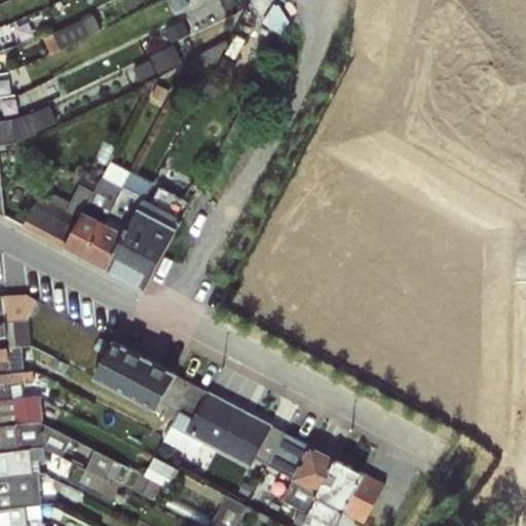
[(0,97),(0,120),(7,120),(31,112),(26,101),(14,105),(12,96),(0,97)]
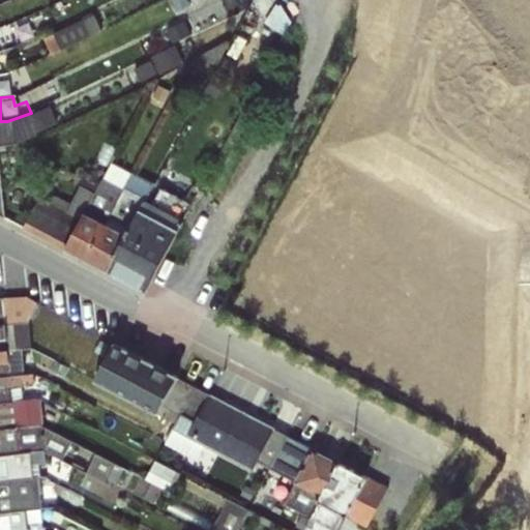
[(7,121),(0,121),(0,146),(6,146),(18,144),(56,124),(49,107),(31,113),(7,121)]
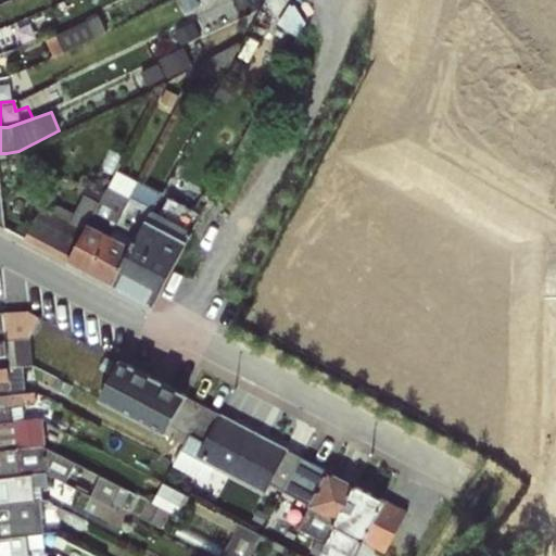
[(105,190),(68,262),(90,273),(138,180),(116,168),(105,190)]
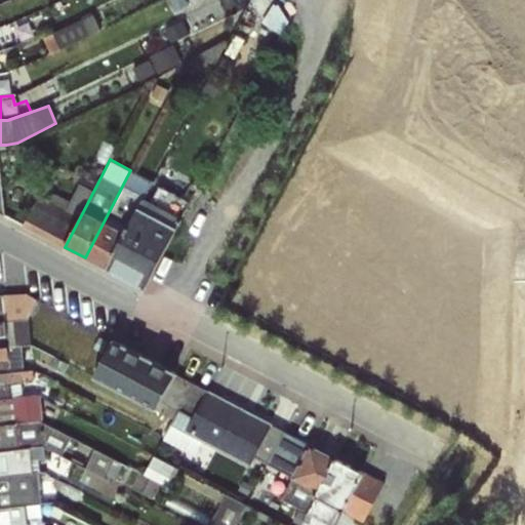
[(130,170),(85,257),(104,268),(153,182),(130,170)]
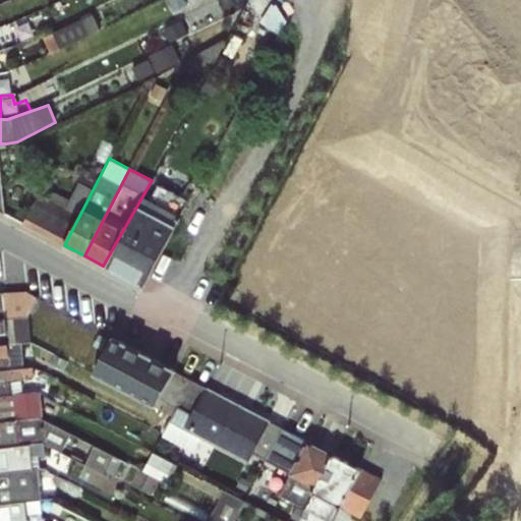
[(64,245),(99,178),(82,170),(64,207),(39,194),(22,223),(64,245)]
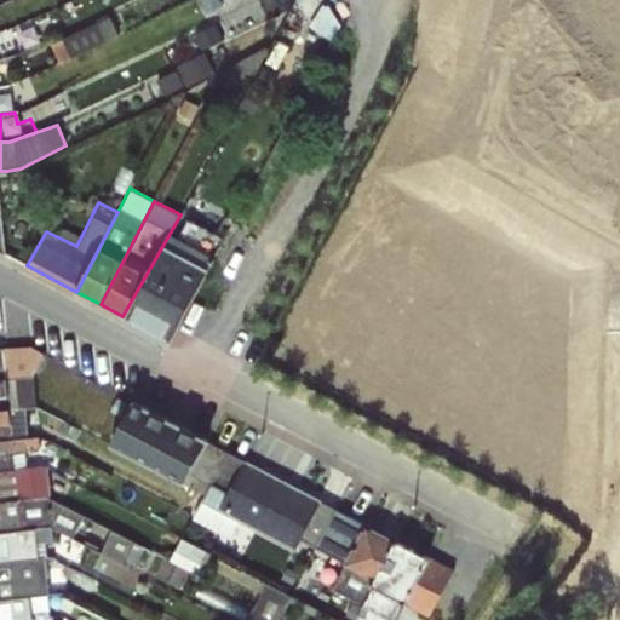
[(181,214),(122,316),(171,340),(224,237),(181,214)]
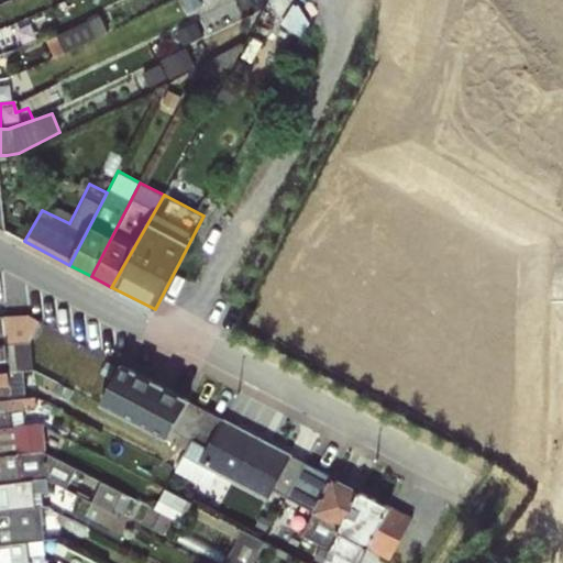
[(0,373),(22,371),(33,367),(30,340),(40,322),(29,313),(0,317),(0,373)]
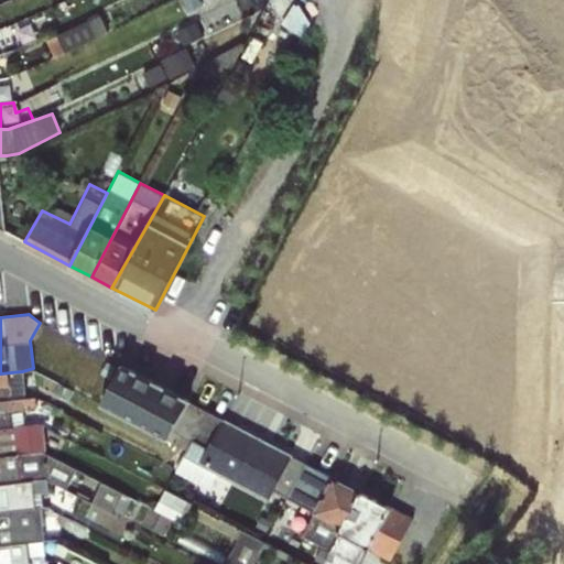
[(121,362),(106,404),(180,432),(195,390),(121,362)]
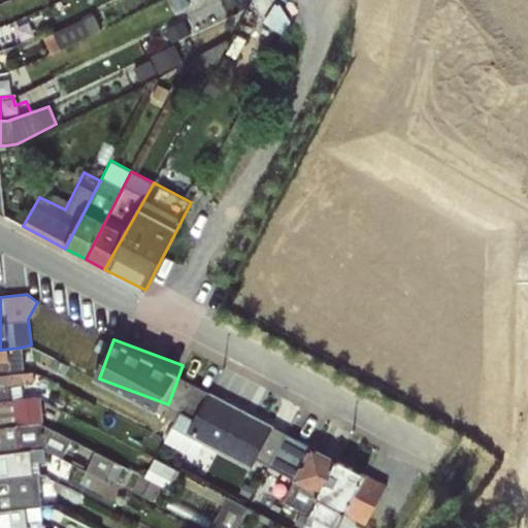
[(21,348),(0,350),(0,373),(23,372),(21,348)]
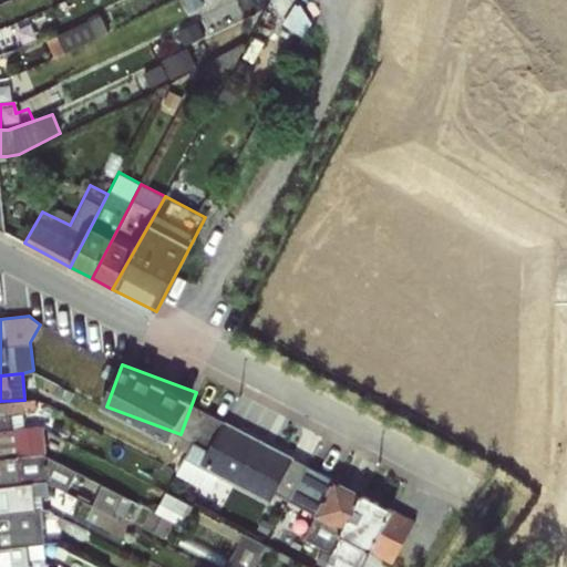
[(24,400),(0,401),(0,430),(26,426),(24,409),(37,406),(35,399),(24,400)]
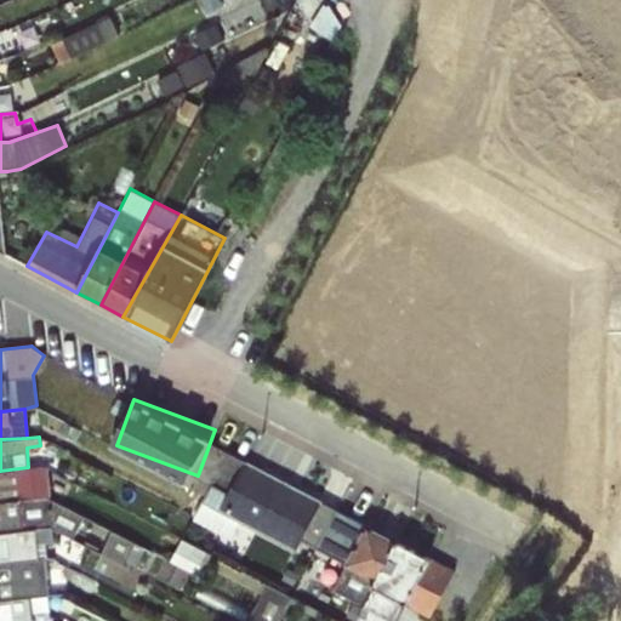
[(440,609),(463,562),(249,461),(235,489),(217,480),(199,518),(237,535),(244,518),(305,547),(309,539),(383,574),(363,619),(369,620),(417,620),(427,603),(440,609)]
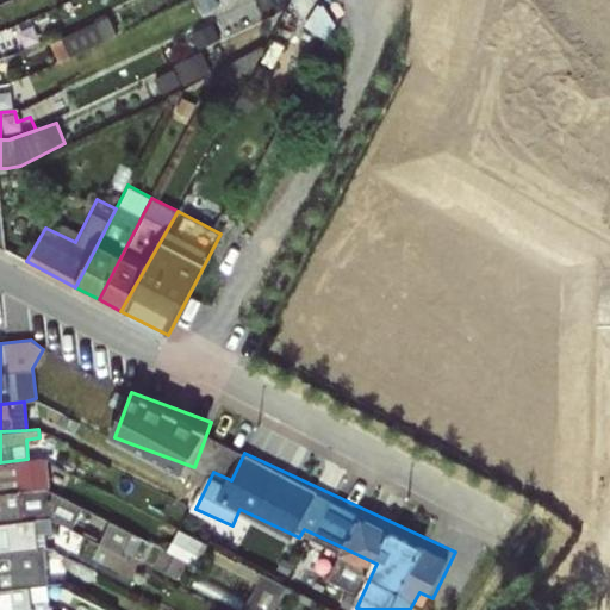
[(27,459),(0,462),(0,493),(44,487),(38,458),(27,459)]
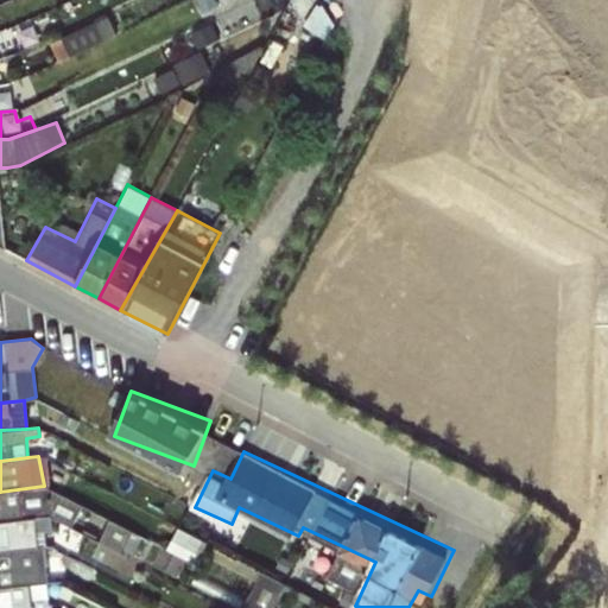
[(44,486),(0,492),(0,525),(56,520),(71,525),(81,502),(44,486)]
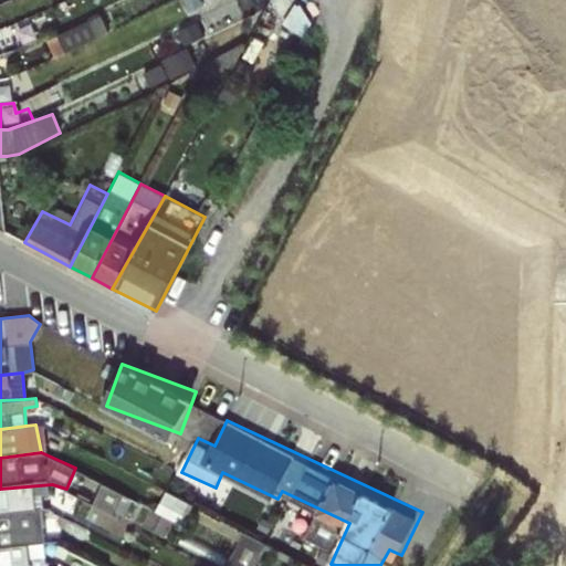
[(52,484),(0,489),(0,513),(54,507),(52,484)]
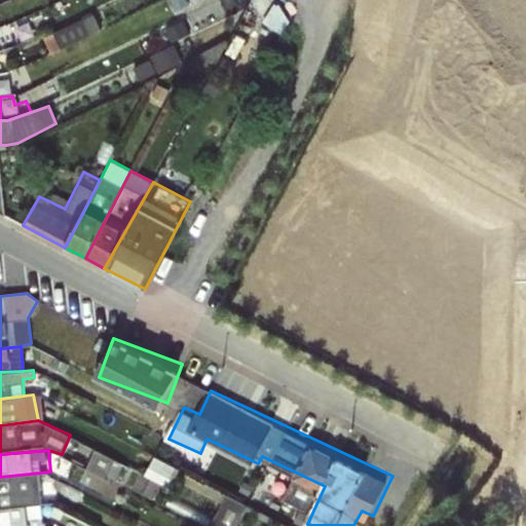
[(50,472),(0,477),(0,510),(40,505),(60,502),(57,473),(50,472)]
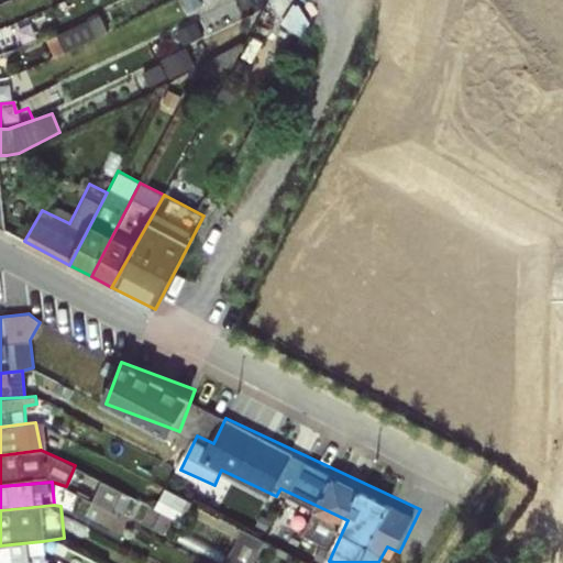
[(338,542),(342,522),(315,515),(309,536),(338,542)]
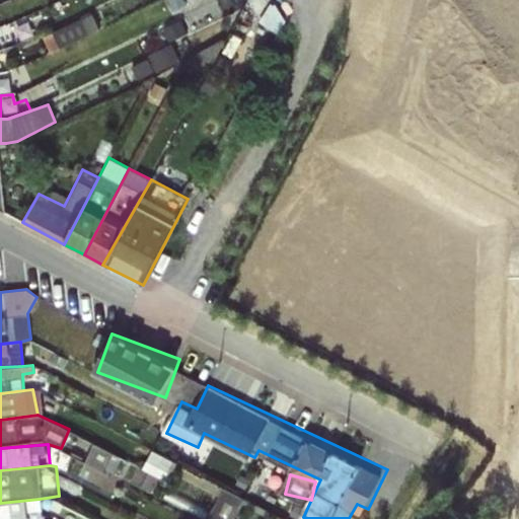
[(228,487),(211,518),(233,518),(246,496),(228,487)]
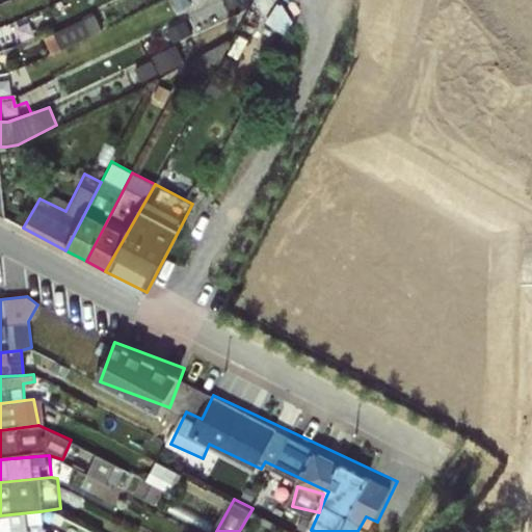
[(41,511),(0,515),(0,531),(48,531),(44,528),(41,511)]
